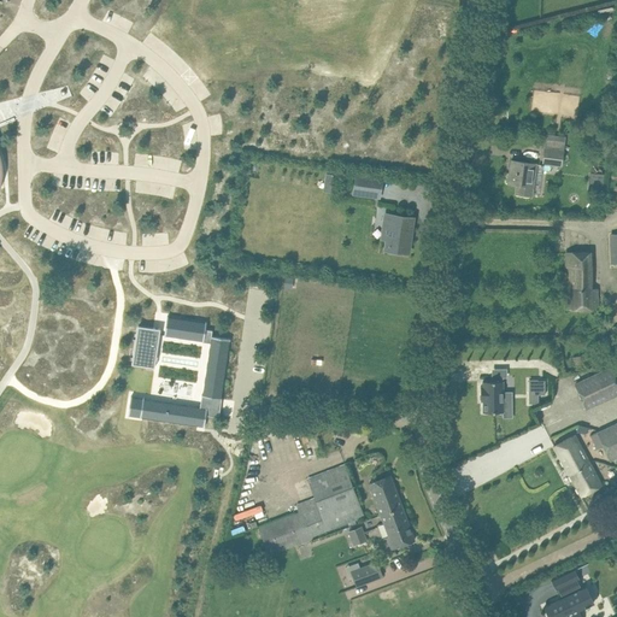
[(542,164),(562,166),(565,142),(546,140),(542,164)]
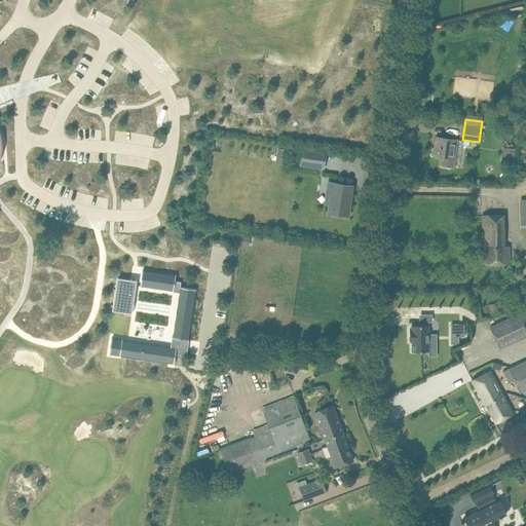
[(456,140),(450,139),(436,137),(433,156),(441,157),(440,164),(453,166),(456,140)]
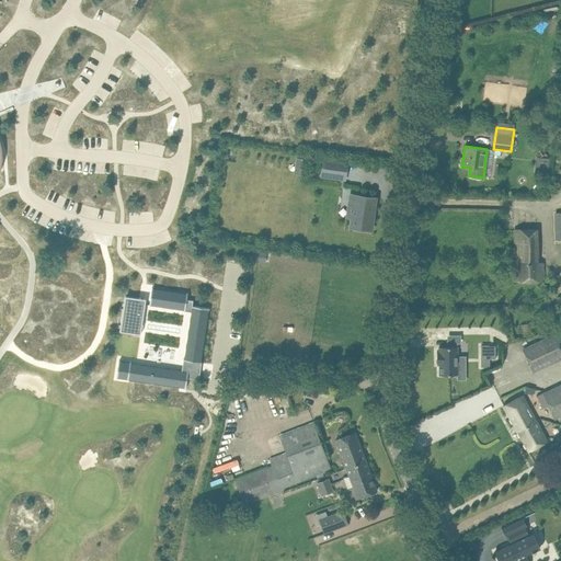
[(345,181),(347,161),(322,158),(320,178),(345,181)]
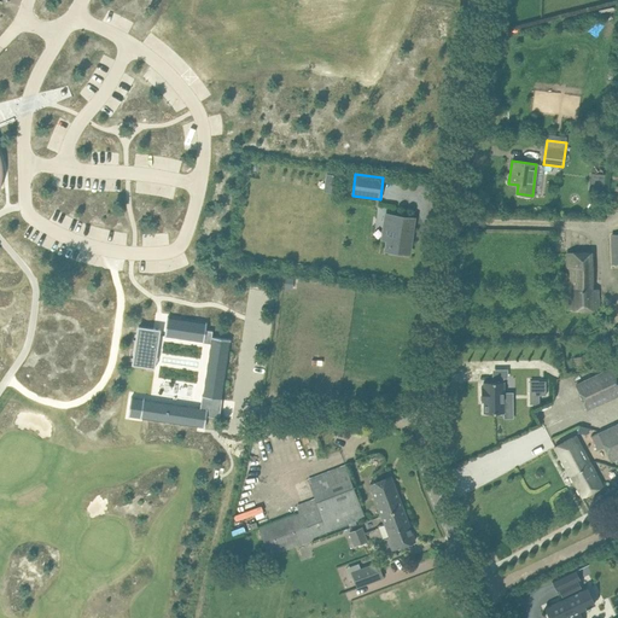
[(384,251),(410,255),(415,217),(384,213),(380,239),(385,240),(384,251)]
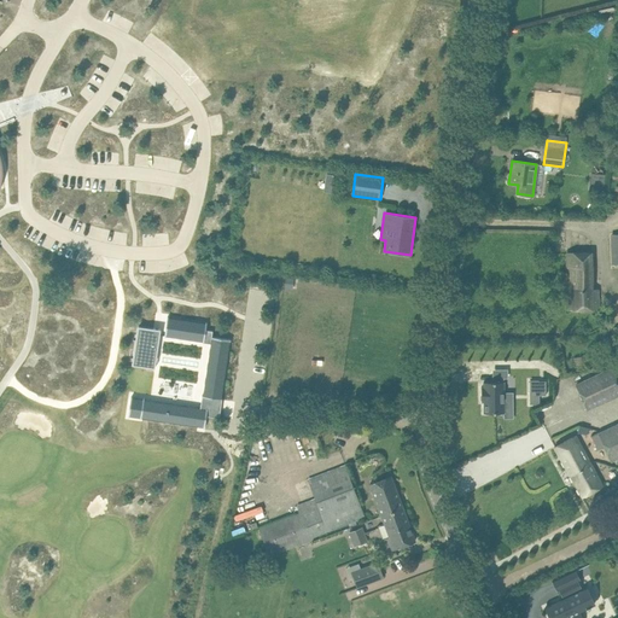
[(592,252),(579,252),(567,252),(569,310),(600,309),(599,289),(592,289),(592,252)]
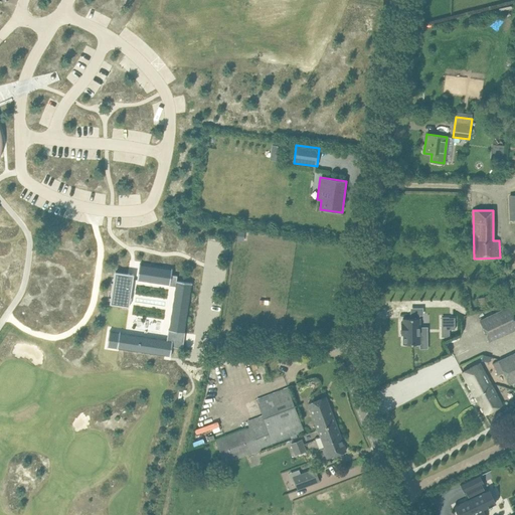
[(109,331),(107,347),(108,348),(108,347),(117,348),(117,349),(118,349),(169,356),(169,357),(170,357),(172,347),(182,348),(185,332),(184,332),(191,284),(192,285),(192,284),(176,281),(177,276),(171,276),(172,269),(171,269),(171,270),(140,265),(139,264),(137,281),(138,281),(169,285),(169,286),(175,287),(169,330),(168,330),(167,340),(120,333),(119,332),(119,333),(110,332),(110,331),(109,331)]
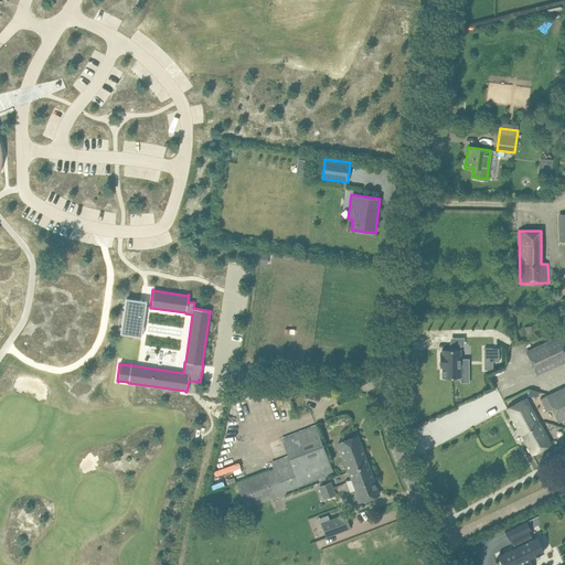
[(126,298),(120,334),(141,337),(147,301),(126,298)]
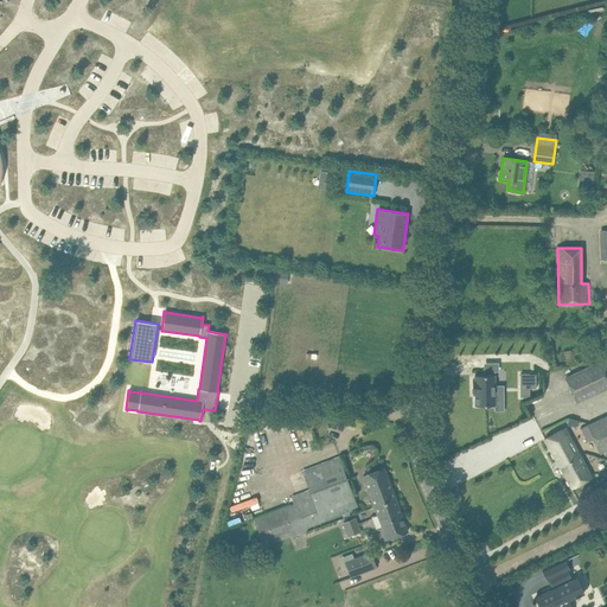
[(602,332),(600,333),(593,334),(595,343),(594,344),(595,347),(598,347),(599,352),(606,351),(602,334),(602,332)]
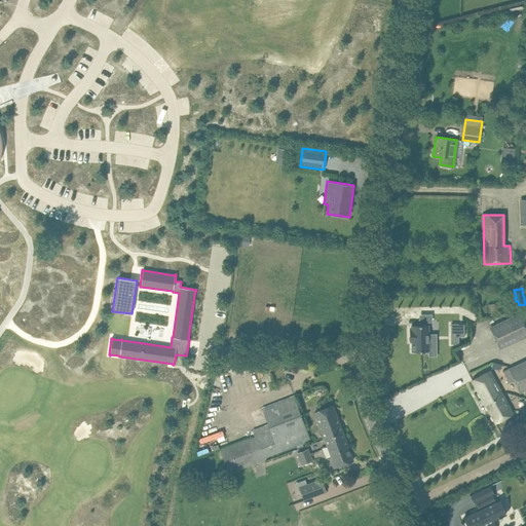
[(501,314),(499,303),(488,305),(490,316),(501,314)]
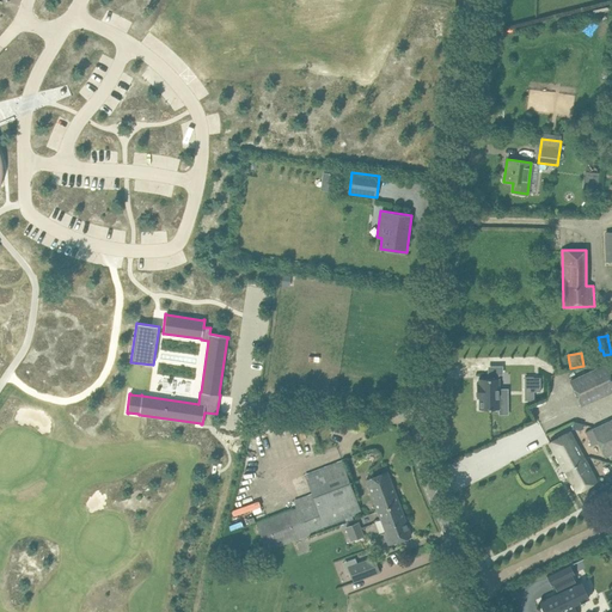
[(461,361),(450,361),(448,375),(461,375),(461,361)]
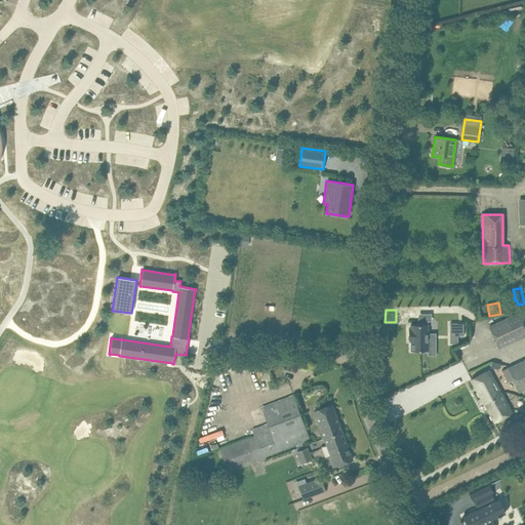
[(524,335),(524,322),(520,313),(489,326),(499,348),(524,335)]
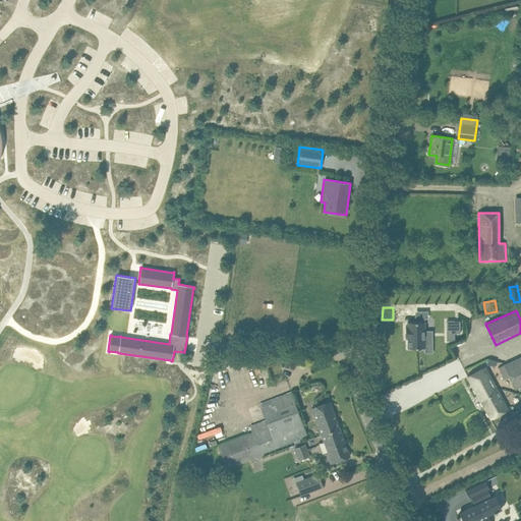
[(407,326),(406,327),(406,339),(407,339),(408,348),(425,348),(424,339),(430,339),(430,332),(424,332),(424,322),(420,322),(420,317),(415,317),(415,322),(407,323),(407,326)]
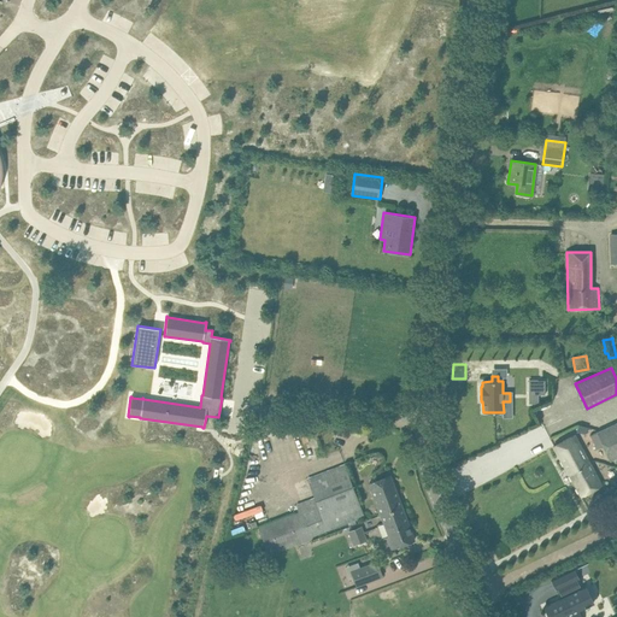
[(616,457),(616,422),(597,432),(598,432),(591,435),(598,448),(604,445),(610,460),(616,457)]
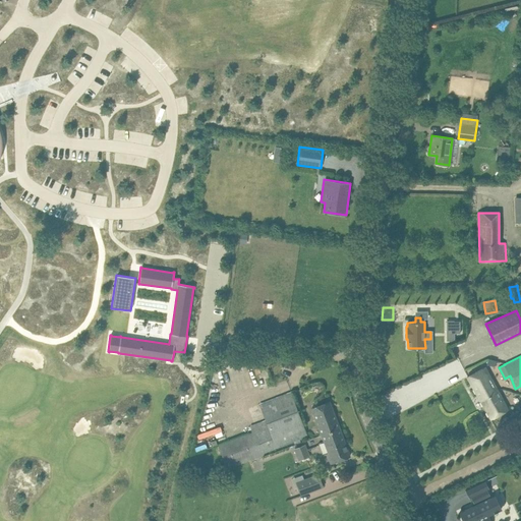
[(498,391),(485,367),(476,371),(467,377),(480,400),(498,391)]
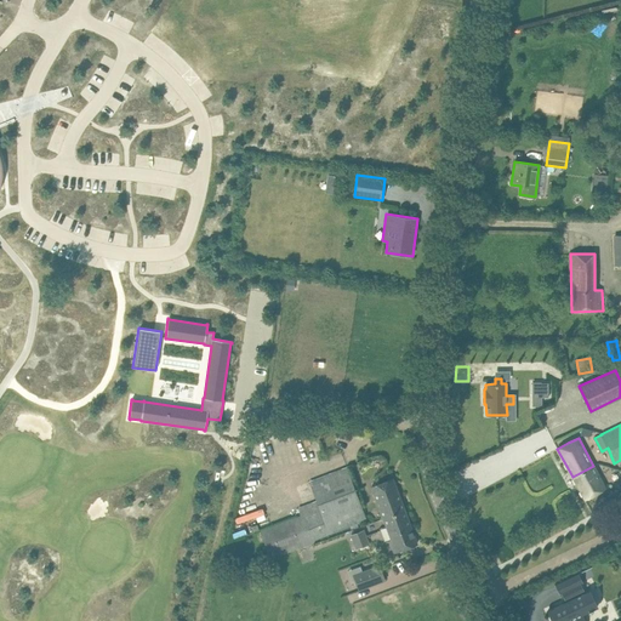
[(605,488),(593,466),(573,477),(585,500),(605,488)]
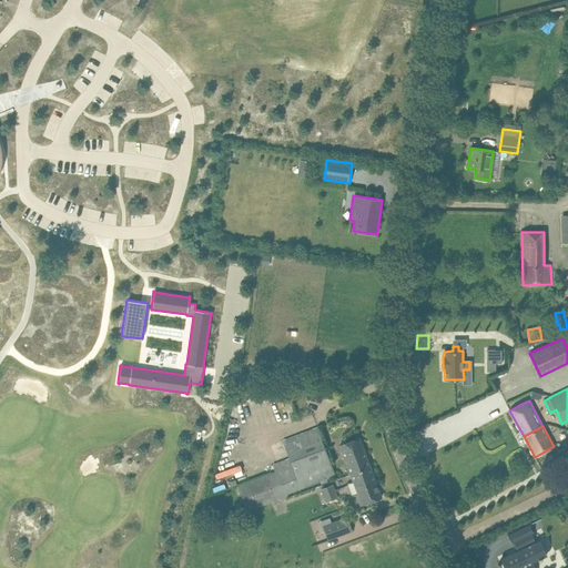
[(275,472),(284,495),(325,479),(335,475),(317,428),(283,440),(290,458),(273,465),(275,472)]
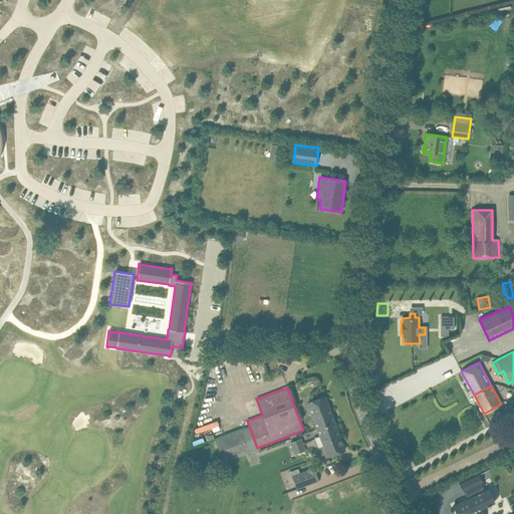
[(334,423),(324,397),(307,403),(317,429),(334,423)]
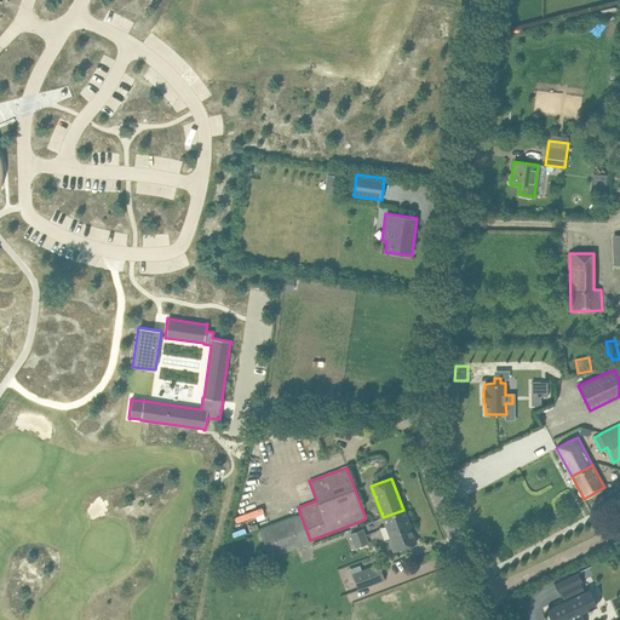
[(403,510),(383,517),(390,539),(384,541),(388,554),(415,543),(403,510)]
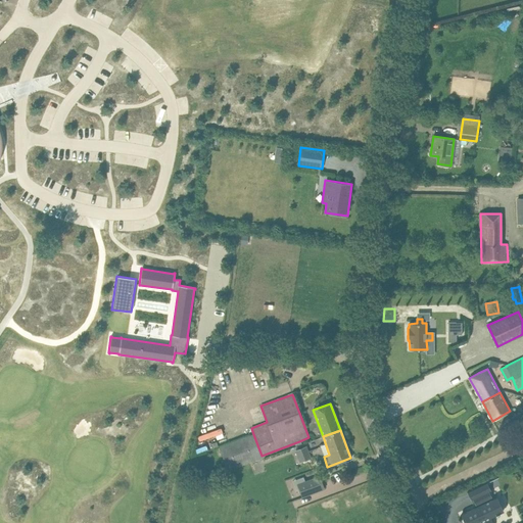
[(263,458),(262,456),(253,434),(219,447),(228,471),(263,458)]
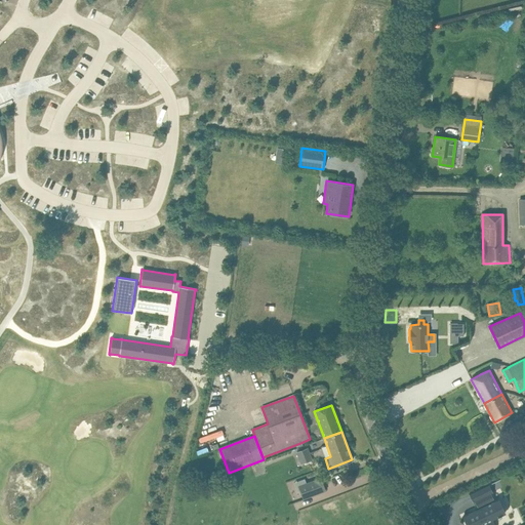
[(306,484),(308,487),(299,490),(303,498),(325,490),(320,478),(306,484)]
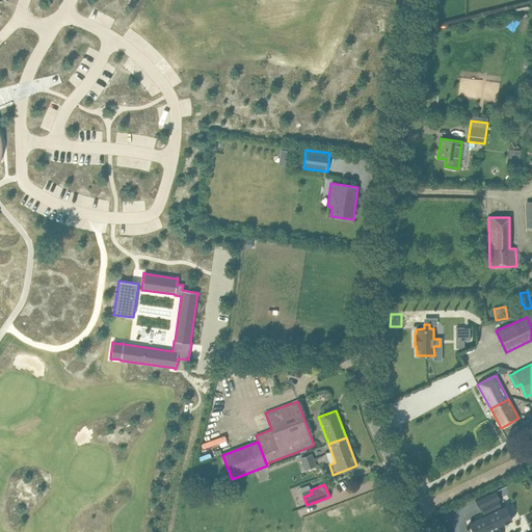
[(511,521),(504,505),(500,507),(495,496),(479,503),(484,514),(469,522),(473,531),(500,531),(498,527),(511,521)]
